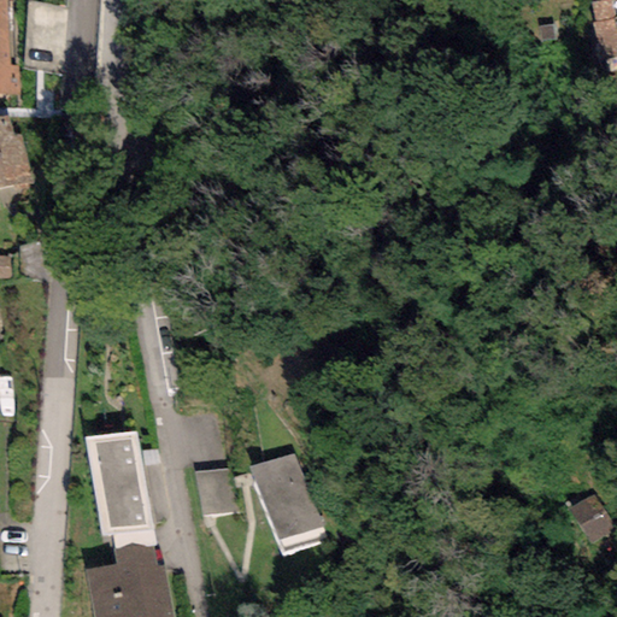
[(5,0),(0,0),(0,97),(19,97),(18,66),(9,68),(5,0)]
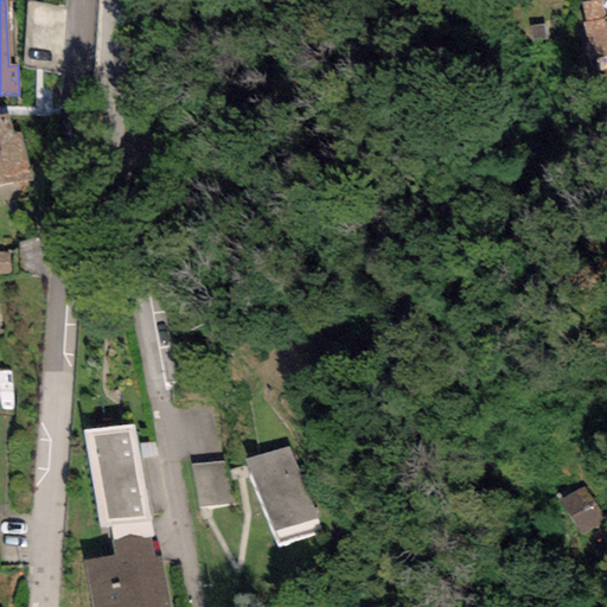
[(606,0),(577,0),(590,63),(606,59),(606,0)]
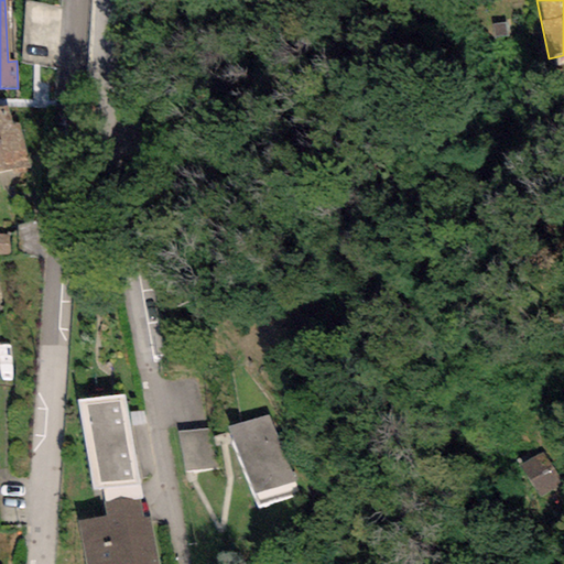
[(66,19),(33,13),(25,67),(58,72),(66,19)]
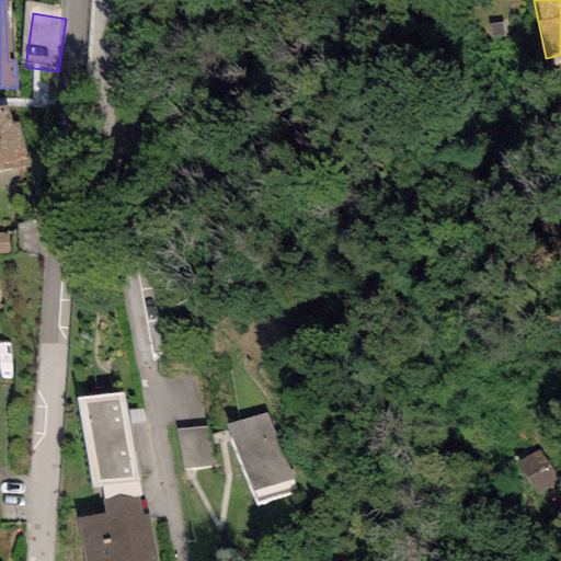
[(8,103),(0,104),(0,174),(27,169),(18,123),(12,124),(8,103)]
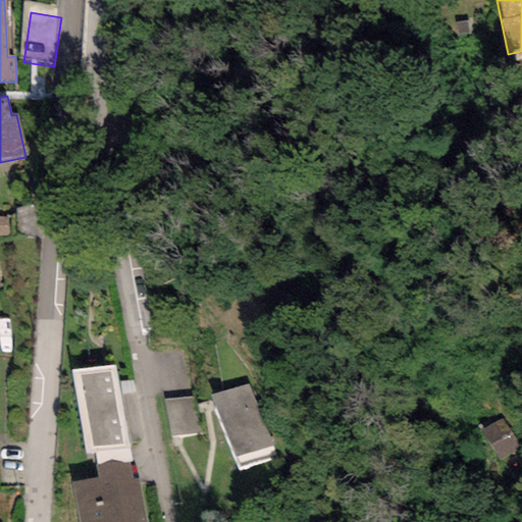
[(116,365),(73,371),(85,454),(94,454),(127,448),(116,365)]
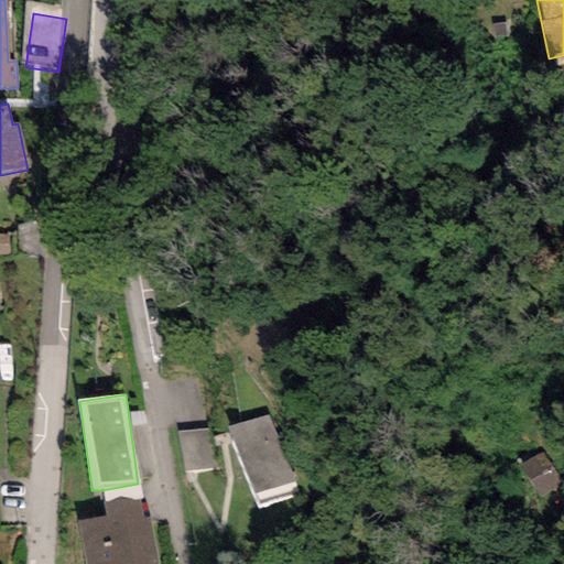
[(294,480),(269,414),(228,430),(258,507),(295,494),(291,481),(294,480)]
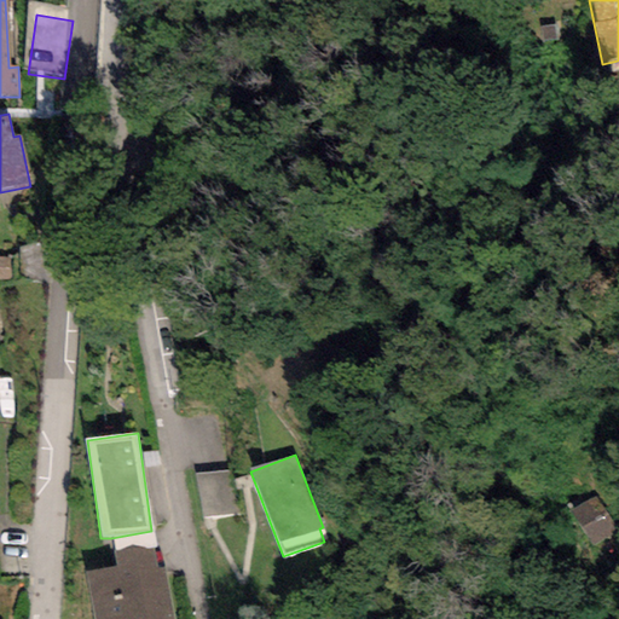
[(596,496),(571,513),(594,547),(618,530),(596,496)]
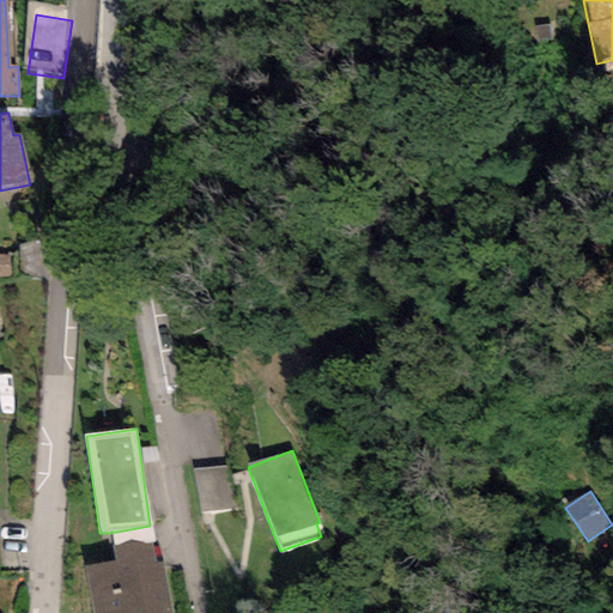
[(157,562),(150,526),(110,533),(115,562),(85,566),(92,612),(171,612),(162,560),(157,562)]
